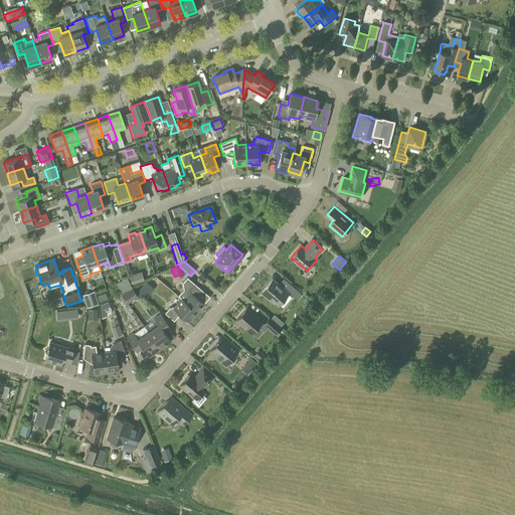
[(132,285),(144,281),(142,272),(129,276),(132,285)]
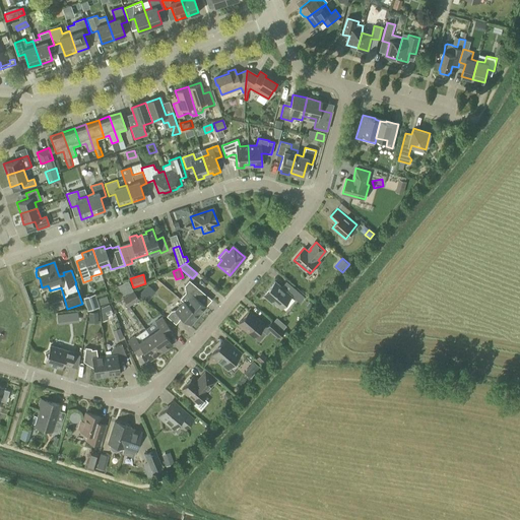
[(183,303),(198,315),(205,307),(198,301),(204,294),(189,280),(184,285),(185,293),(180,299),(184,302),(183,303)]
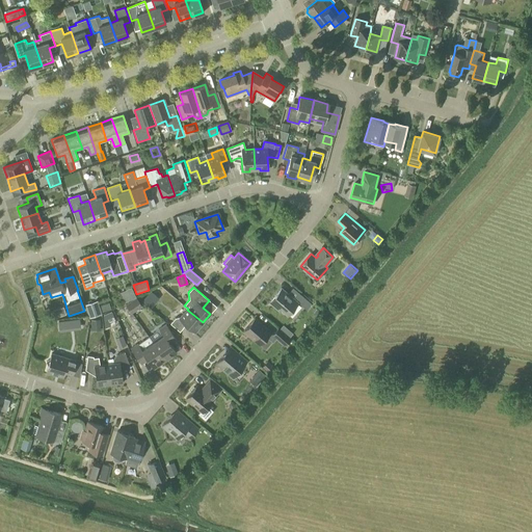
[(295,300),(281,288),(268,301),(280,312),(281,310),(287,315),(298,302),(306,310),(311,303),(300,295),(295,300)]
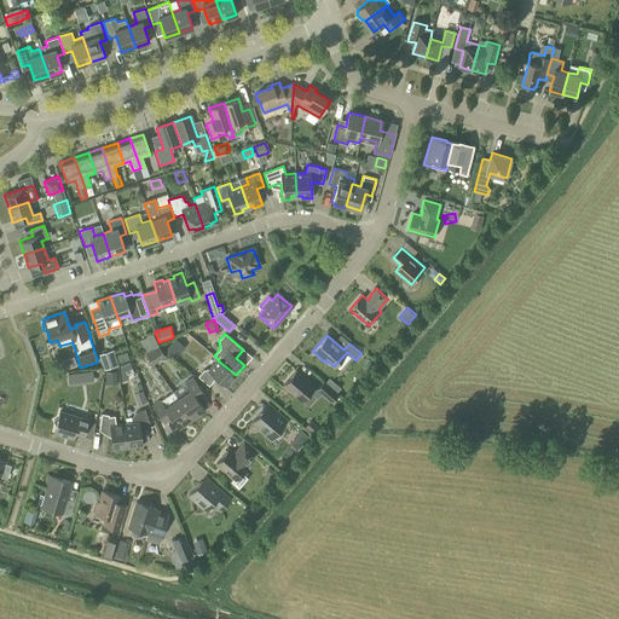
[(173,350),(181,356),(190,345),(183,337),(173,350)]
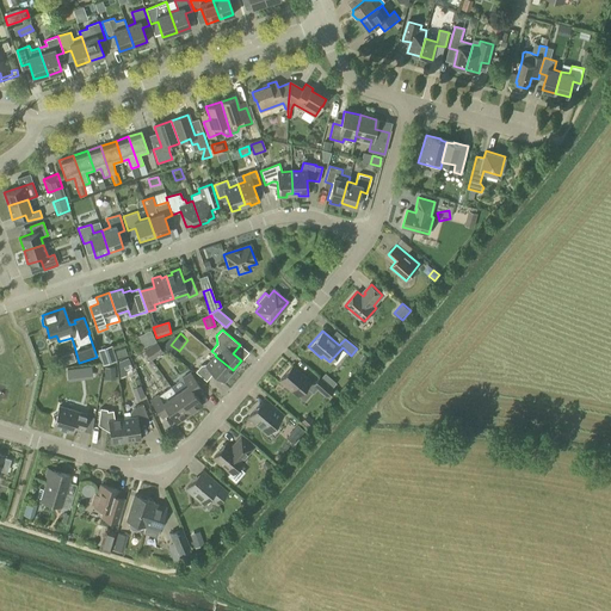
[(150,359),(164,352),(156,341),(144,350),(150,359)]
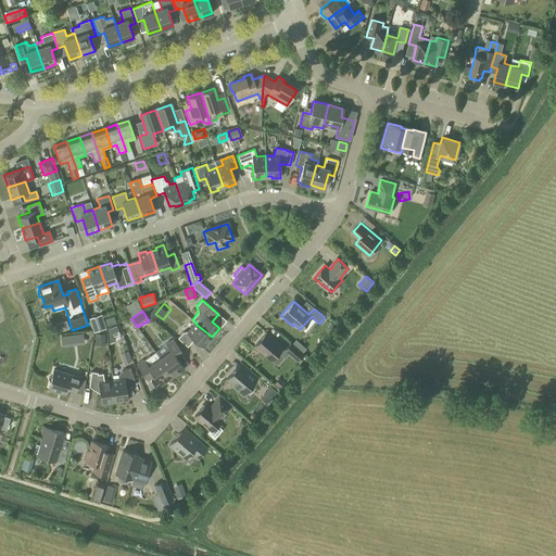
[(93,333),(106,328),(101,314),(88,319),(93,333)]
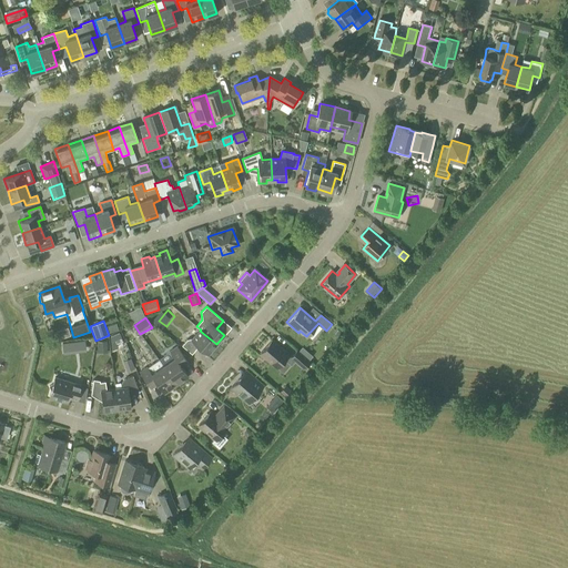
[(118,330),(115,323),(107,326),(110,333),(118,330)]
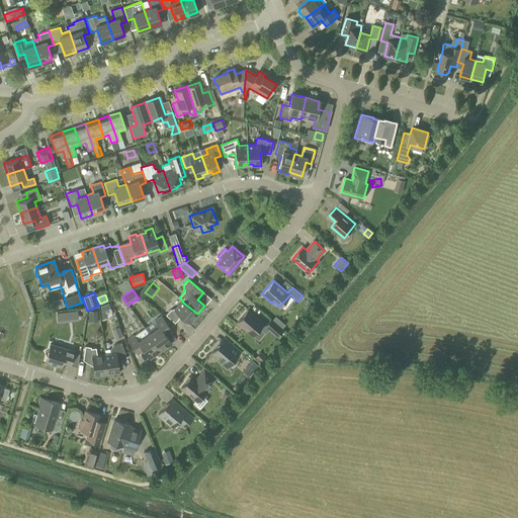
[(189,323),(197,314),(182,301),(176,309),(170,310),(166,315),(175,323),(178,319),(177,319),(180,315),(189,323)]
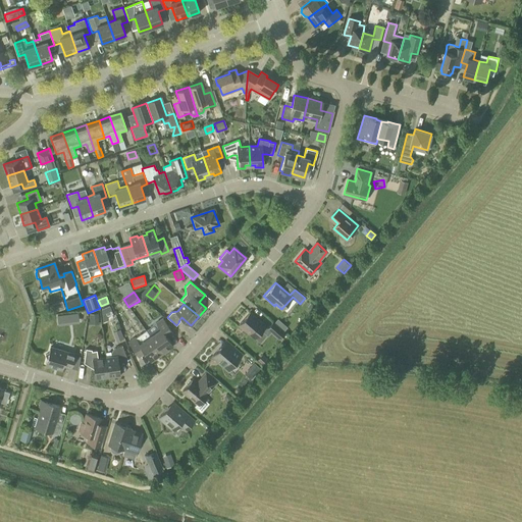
[(271,331),(279,338),(284,332),(283,331),(280,329),(272,322),(267,328),(264,326),(265,325),(250,312),(239,325),(254,338),(261,330),(268,335),(271,331)]
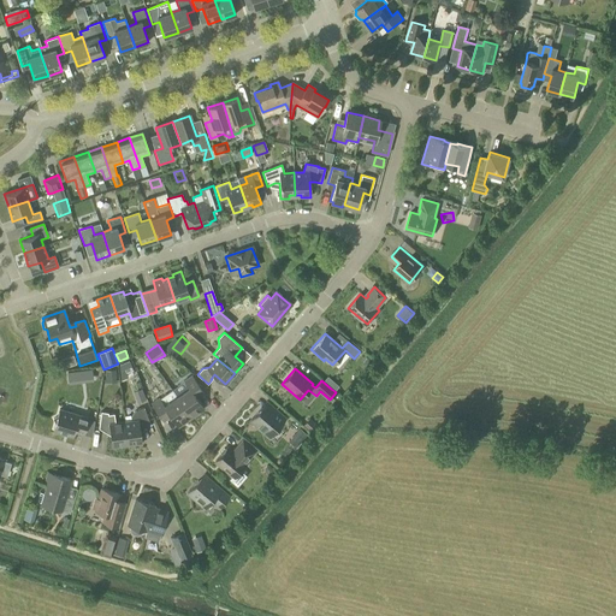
[(92,369),(81,371),(82,381),(93,380),(92,369)]
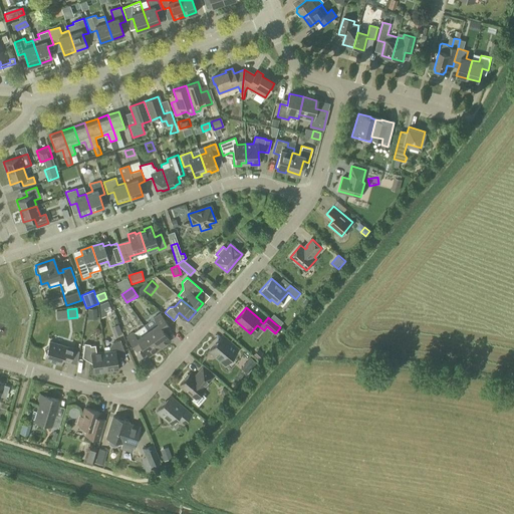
[(148,331),(160,348),(170,341),(164,331),(170,326),(160,312),(153,317),(158,324),(148,331)]
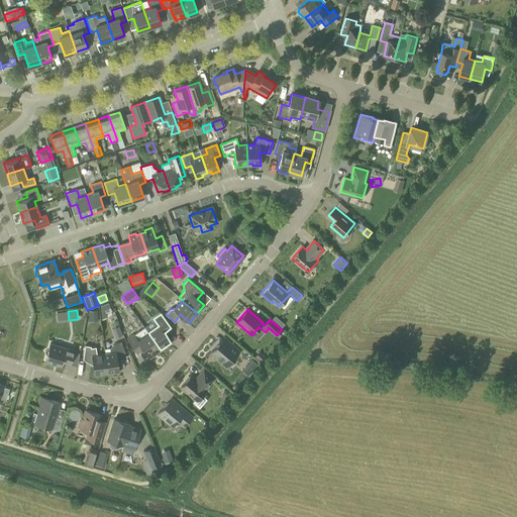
[(148,333),(144,327),(133,335),(133,333),(126,338),(134,350),(140,346),(149,358),(161,350),(148,333)]
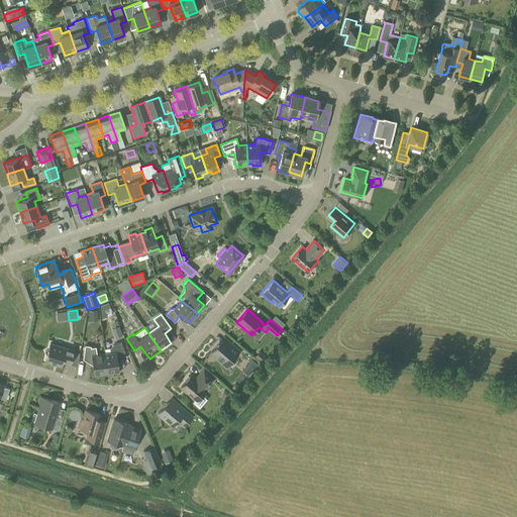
[(225,367),(239,350),(223,337),(209,353),(225,367)]
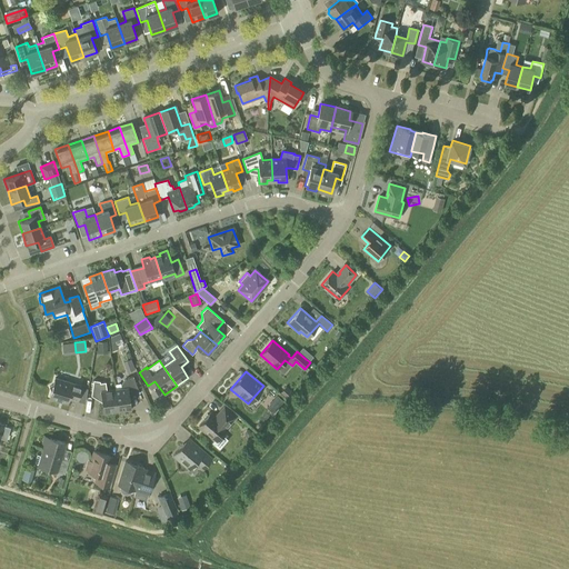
[(122,389),(113,390),(115,391),(117,409),(122,409),(122,411),(130,410),(129,396),(139,391),(132,376),(126,379),(123,380),(122,382),(121,385),(122,389)]
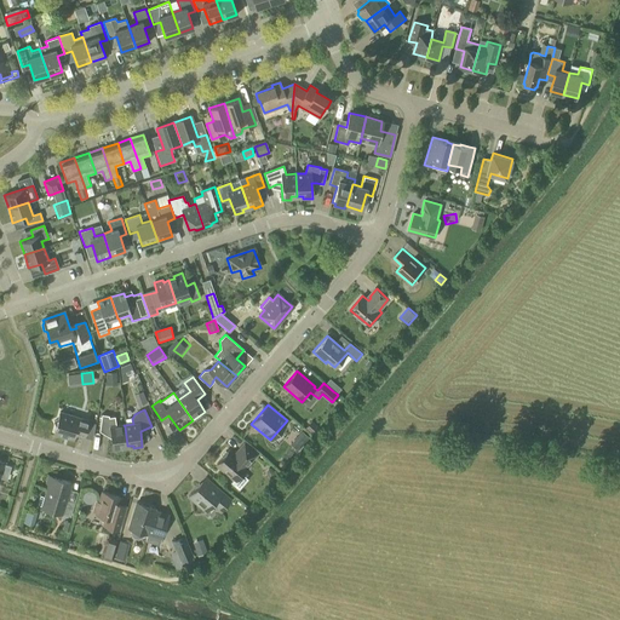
[(84,437),(89,422),(59,412),(57,420),(53,422),(56,425),(53,432),(73,438),(74,434),(84,437)]
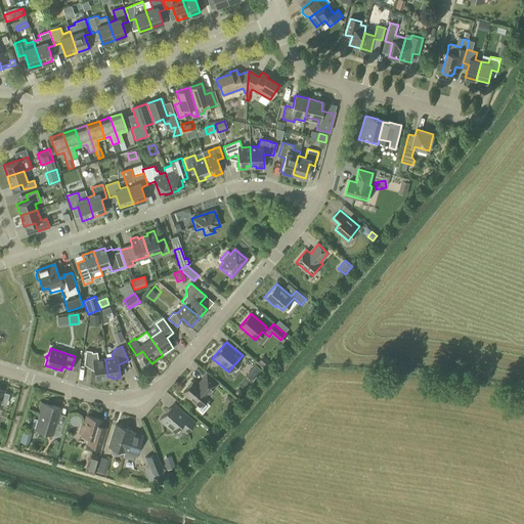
[(107,377),(104,359),(98,360),(97,352),(92,353),(92,351),(86,350),(84,364),(93,363),(95,381),(102,380),(102,378),(107,377)]
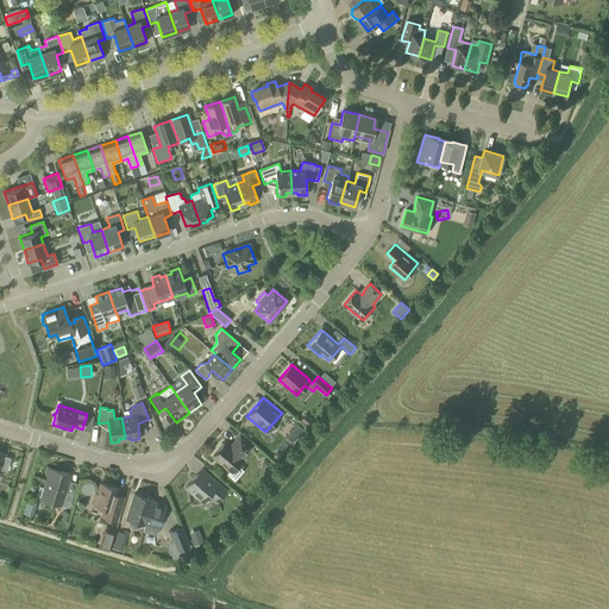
[(307,427),(313,420),(306,414),(300,421),(307,427)]
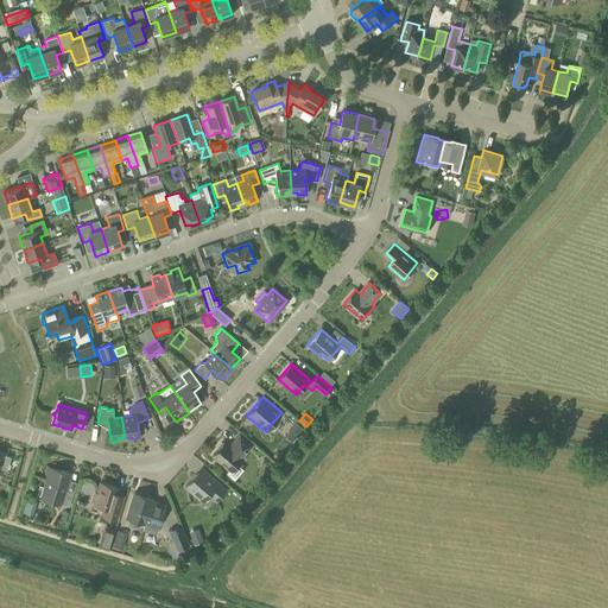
[(242,456),(252,445),(239,435),(229,447),(225,442),(223,443),(221,443),(216,448),(217,449),(211,456),(230,472),(242,457),(242,456)]
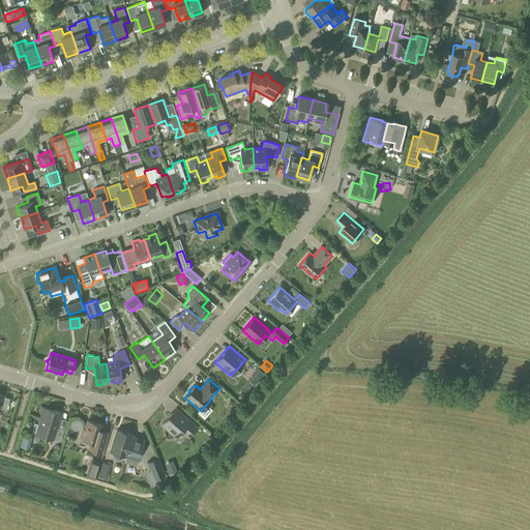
[(3,396),(4,395),(0,393),(0,408),(6,410),(9,399),(3,396)]
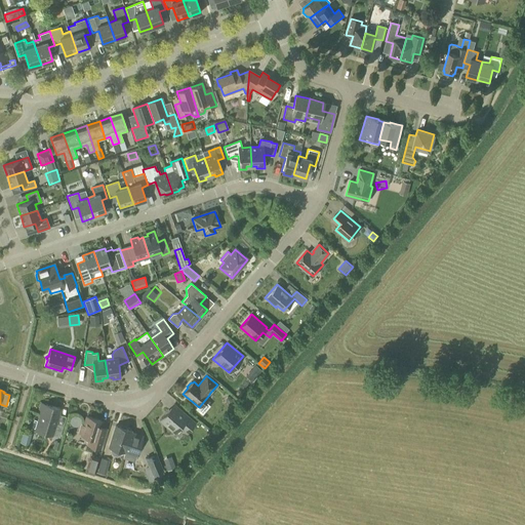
[(40,414),(38,421),(34,419),(32,428),(33,428),(33,430),(59,438),(64,426),(56,423),(61,409),(41,403),(38,413),(40,414)]
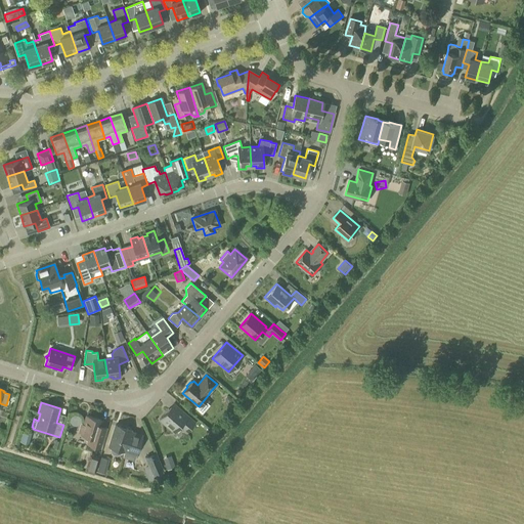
[(176,416),(168,408),(159,420),(174,433),(179,426),(186,432),(194,422),(180,410),(176,416)]
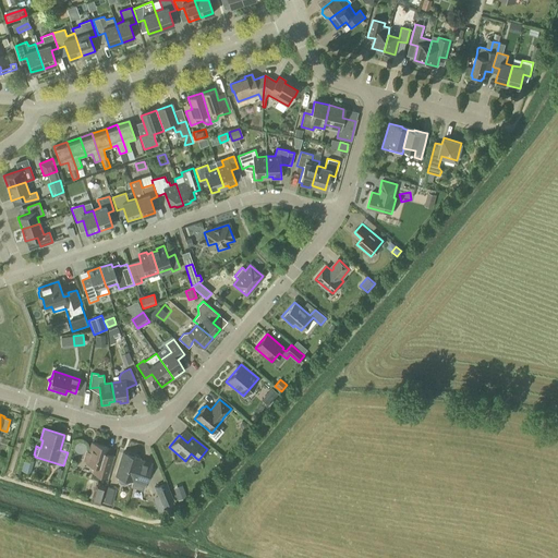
[(105,458),(108,448),(92,444),(89,452),(87,452),(84,461),(86,461),(86,463),(96,465),(93,473),(99,475),(108,477),(112,461),(105,458)]
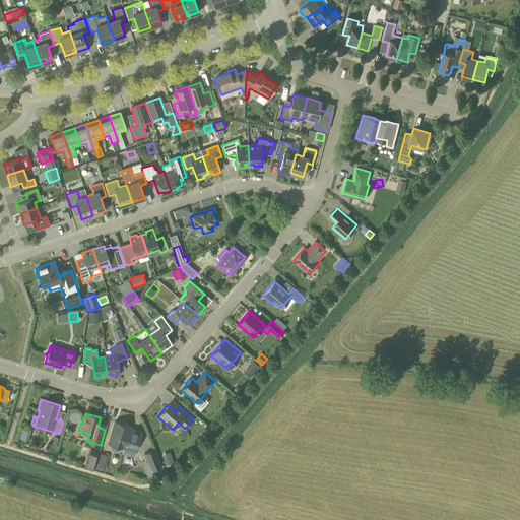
[(123,449),(129,429),(130,427),(115,421),(108,443),(110,444),(110,448),(112,451),(116,452),(120,451),(121,448),(123,449)]
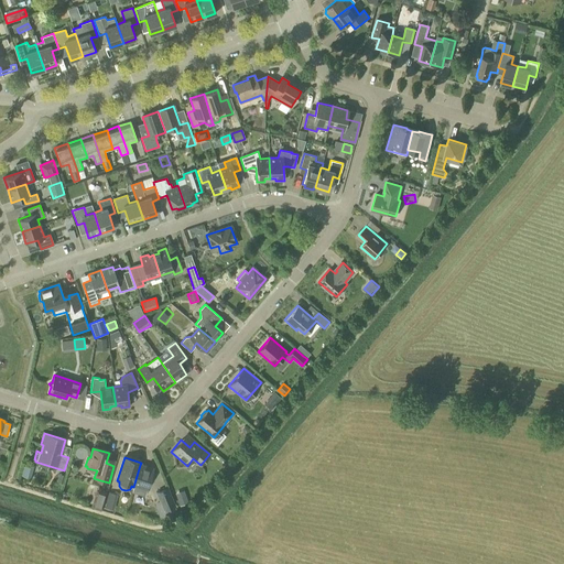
[(140,465),(133,487),(136,487),(137,490),(142,491),(144,490),(147,490),(153,468),(140,465)]
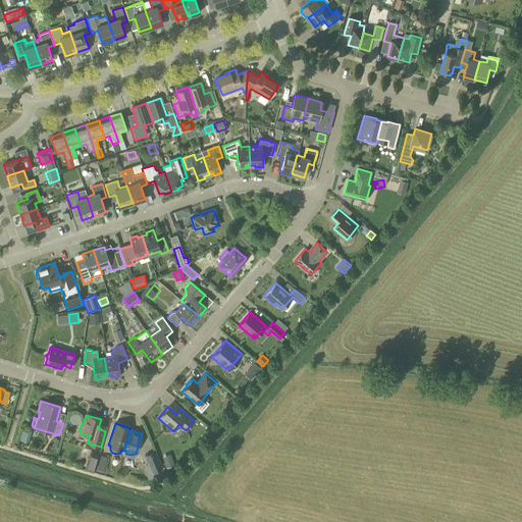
[(94,471),(99,455),(90,452),(85,468),(94,471)]
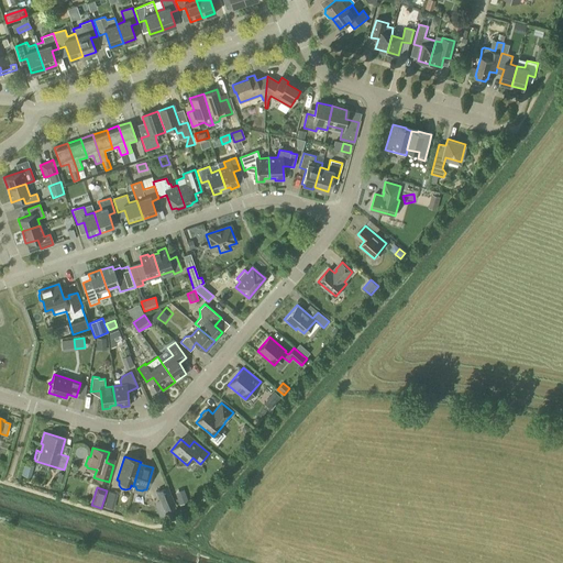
[(159,518),(166,515),(176,510),(166,487),(156,492),(164,508),(157,511),(159,518)]
